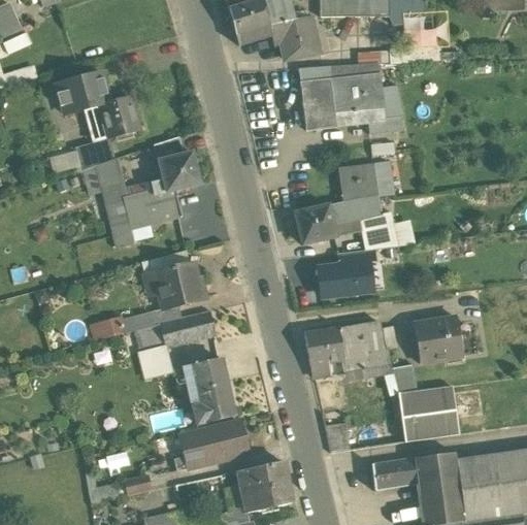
[(259,0),(227,8),(238,45),(269,36),(272,34),(263,0),(259,0)]
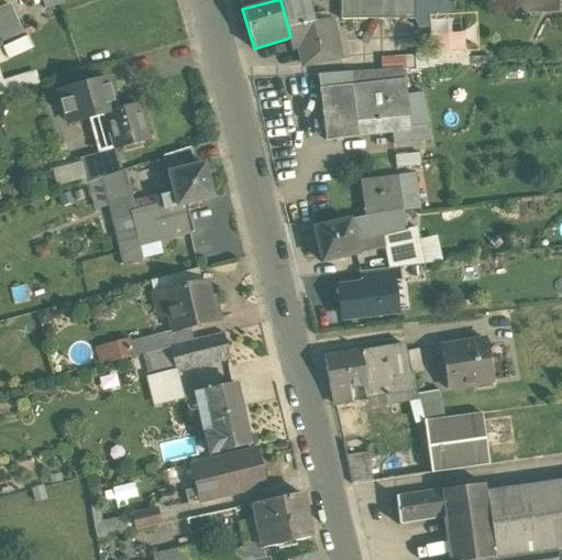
[(281,0),(290,36),(287,39),(294,48),(299,46),(309,42),(305,22),(316,21),(309,0),(281,0)]
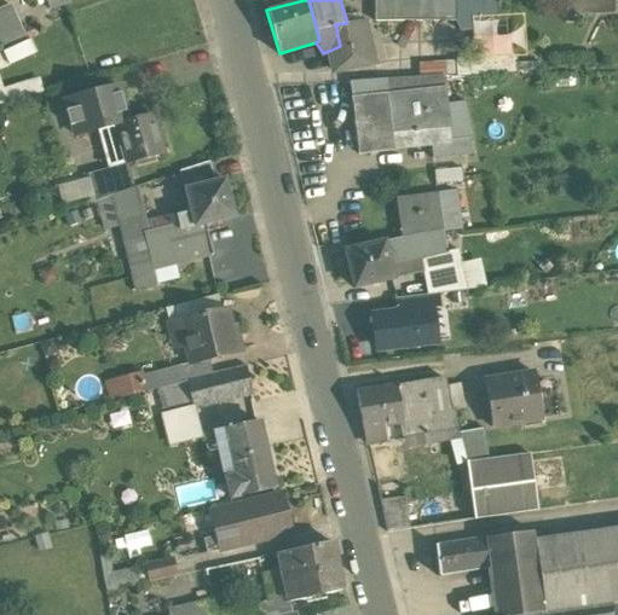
[(374,0),(375,19),(402,19),(400,0),(374,0)]
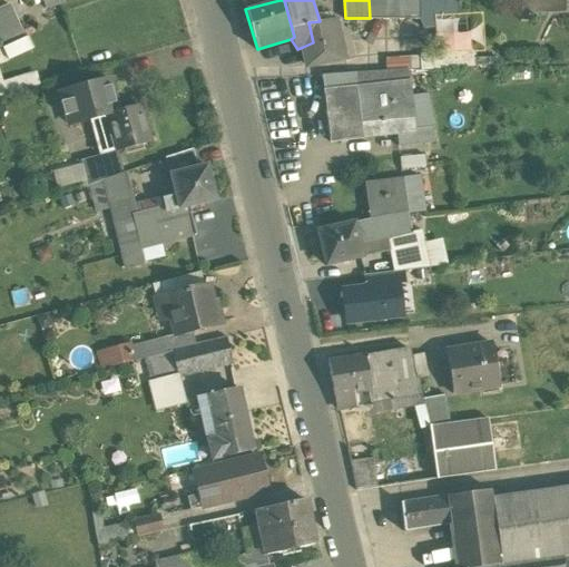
[(369,0),(370,18),(370,32),(423,32),(422,0),(369,0)]
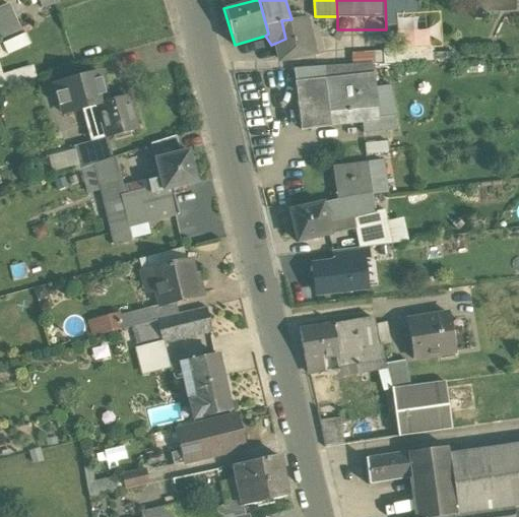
[(0,5),(0,37),(22,27),(10,1),(0,5)]
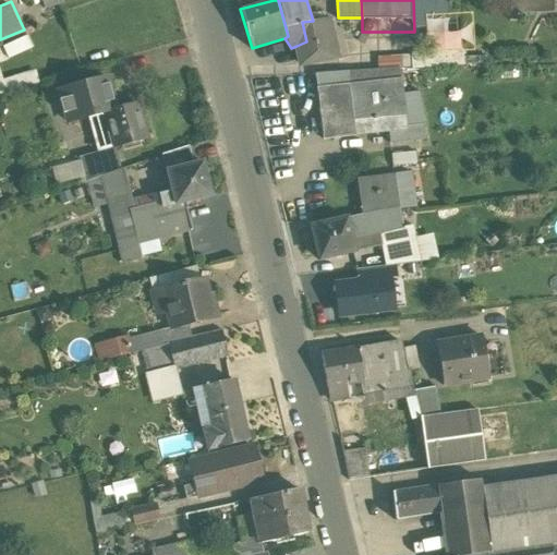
[(313,21),(302,22),(306,41),(297,46),(301,65),(338,56),(329,16),(313,21)]
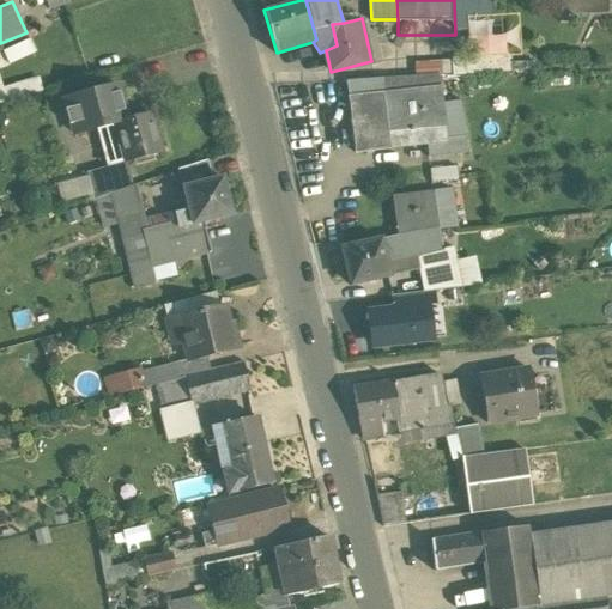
[(0,49),(0,101),(43,89),(41,75),(4,84),(0,71),(0,67),(37,50),(31,36),(0,49)]
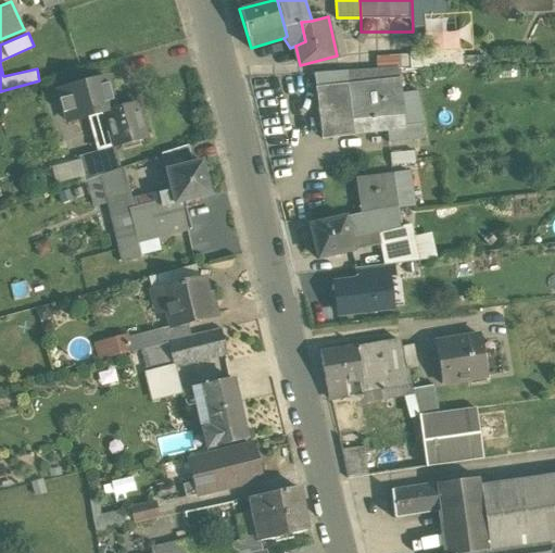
[(399,65),(463,61),(462,48),(377,53),(378,67),(399,65)]
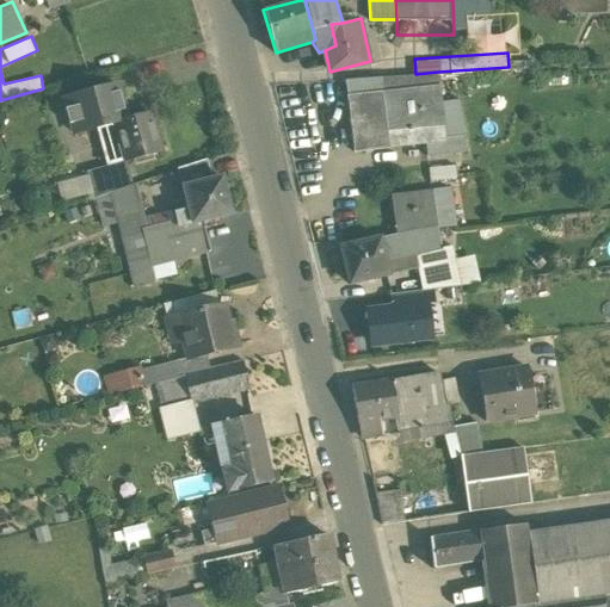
[(350,78),(358,150),(390,147),(383,91),(441,84),(438,72),(416,74),(350,78)]
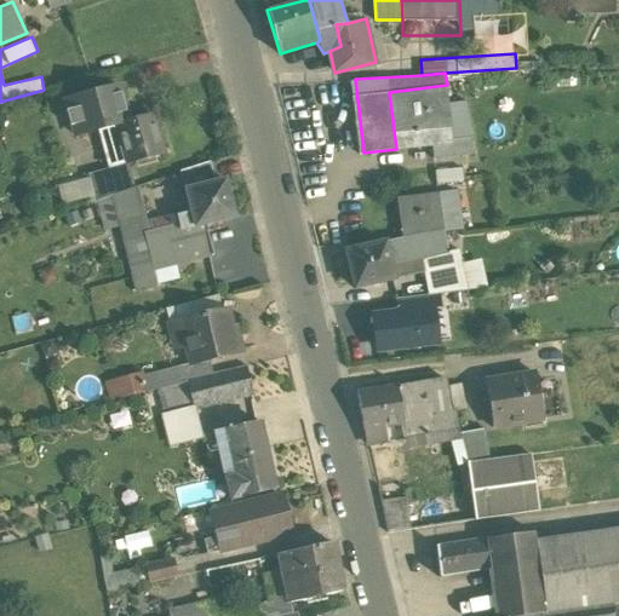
[(120,84),(67,98),(69,108),(67,109),(70,125),(73,124),(75,133),(101,126),(118,121),(130,119),(126,109),(127,108),(124,98),(120,84)]
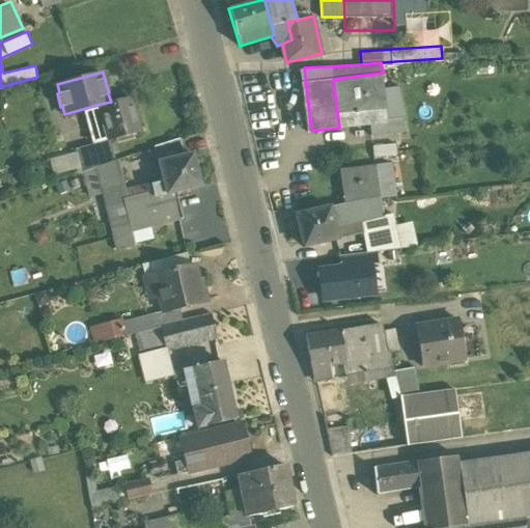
[(383,73),(333,79),(339,128),(372,123),(396,120),(396,116),(388,117),(383,73)]
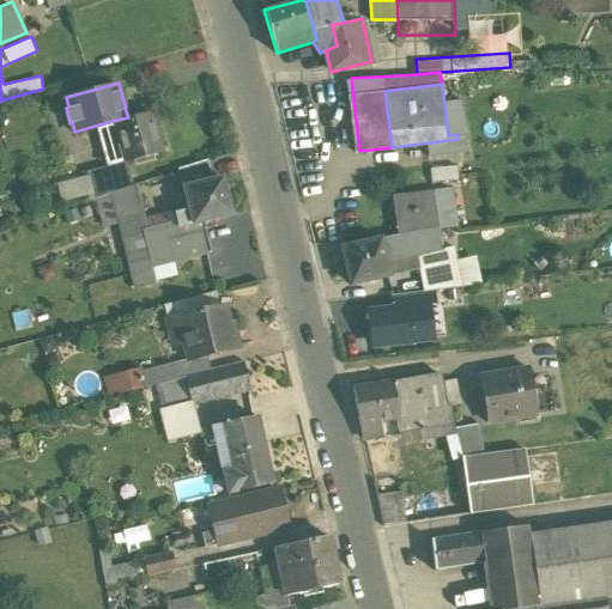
[(128,117),(116,120),(127,159),(127,160),(161,151),(150,111),(128,117)]
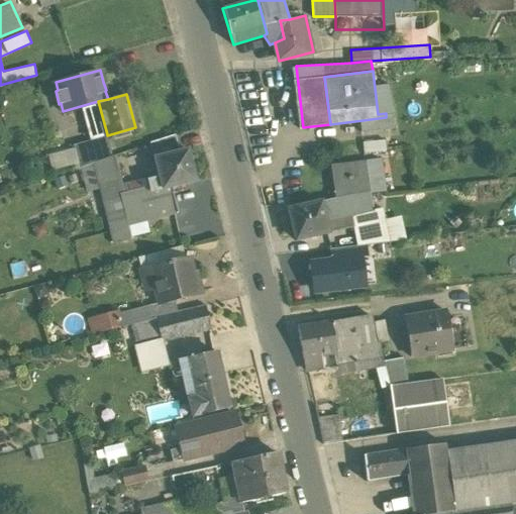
[(98,101),(84,105),(93,138),(106,134),(107,134),(98,101)]
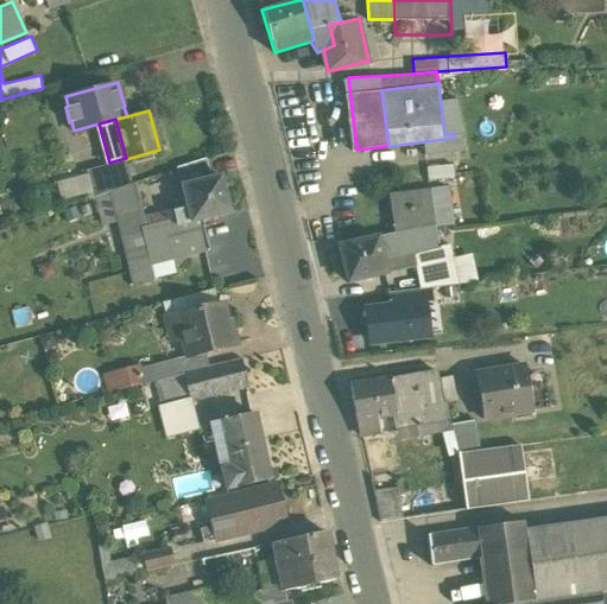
[(454,138),(427,141),(428,156),(465,152),(462,138),(454,138)]
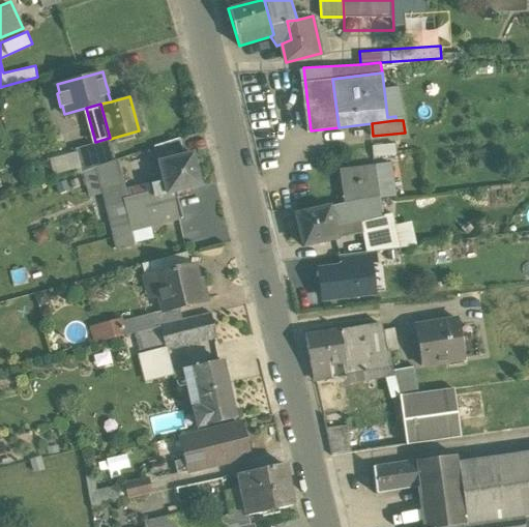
[(179,136),(154,145),(158,160),(184,153),(179,136)]
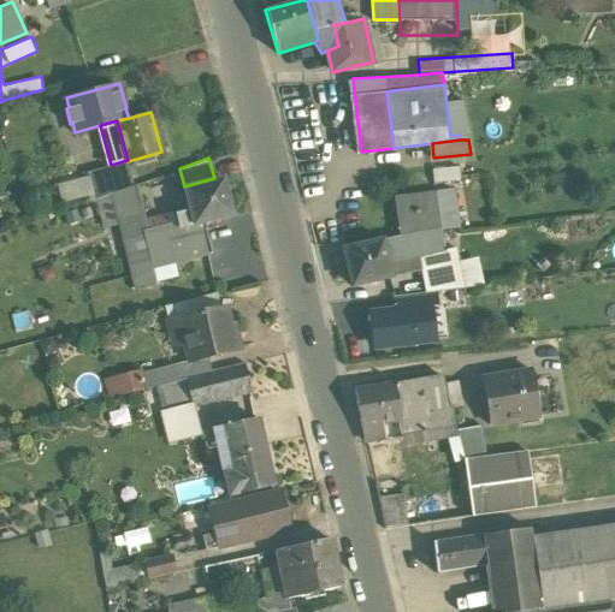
[(111,165),(87,171),(95,197),(98,197),(112,192),(132,185),(134,184),(128,160),(126,160),(111,165)]
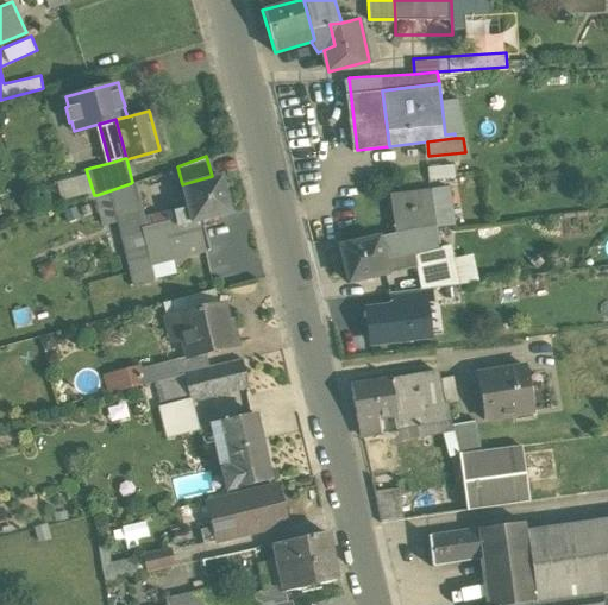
[(453,163),(428,165),(430,178),(455,176),(453,163)]
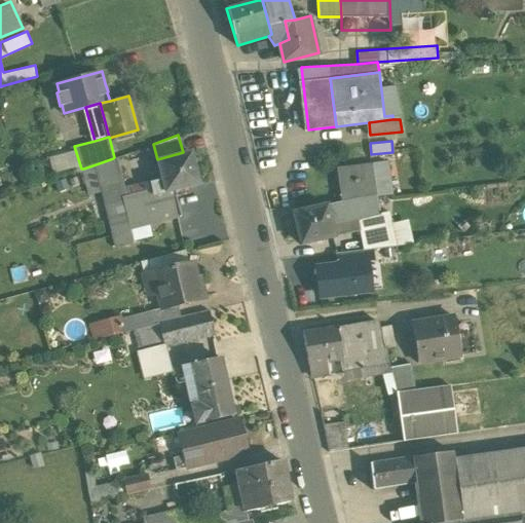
[(183,152),(157,159),(161,178),(164,191),(174,188),(198,182),(190,150),(183,152)]
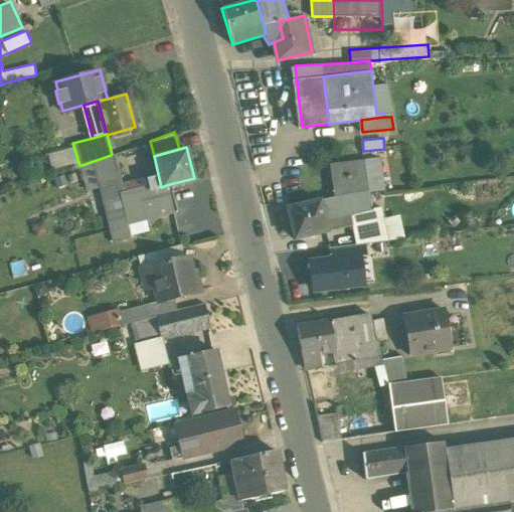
[(111,155),(94,161),(100,184),(101,188),(119,184),(111,155)]
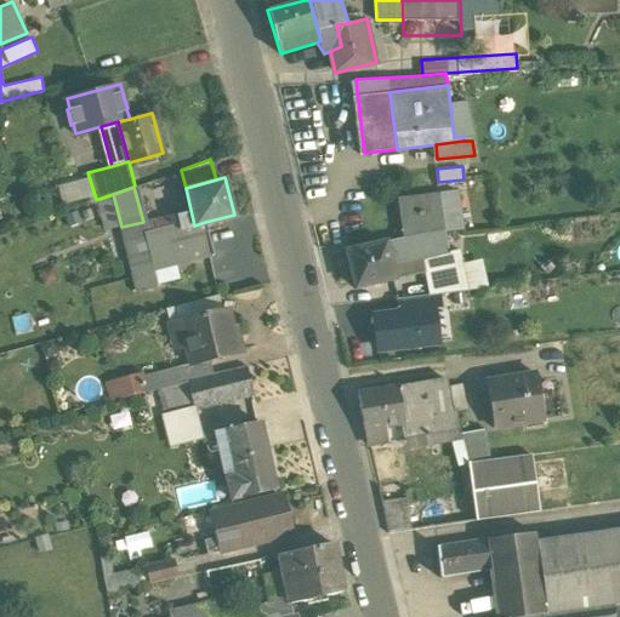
[(458,189),(439,192),(444,229),(464,227),(458,189)]
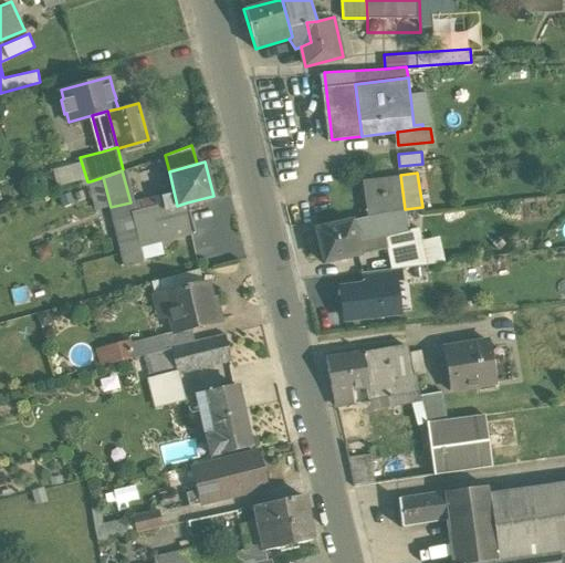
[(400,175),(362,180),(367,216),(405,209),(400,175)]
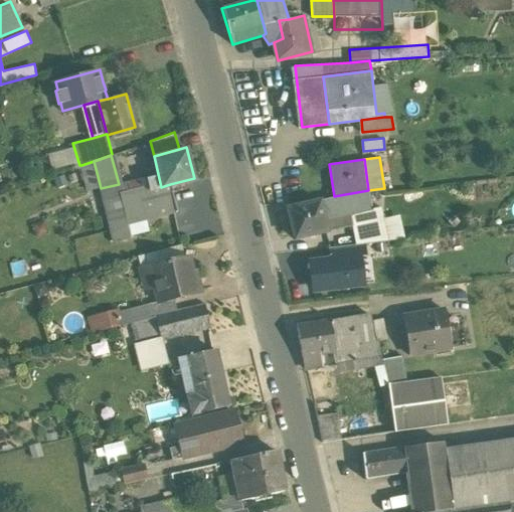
[(94,161),(81,165),(88,187),(100,184),(94,161)]
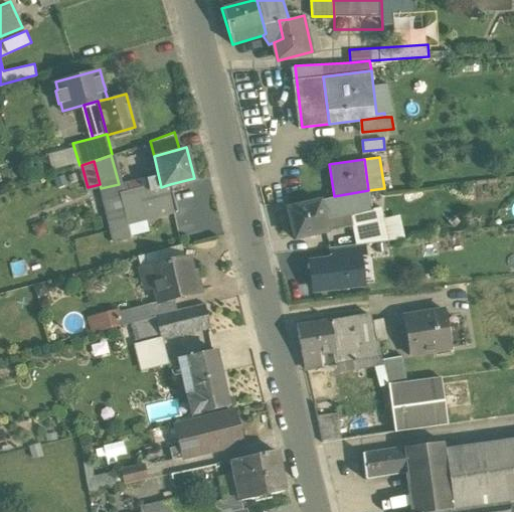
[(158,174),(147,177),(149,189),(150,189),(161,187),(158,174)]
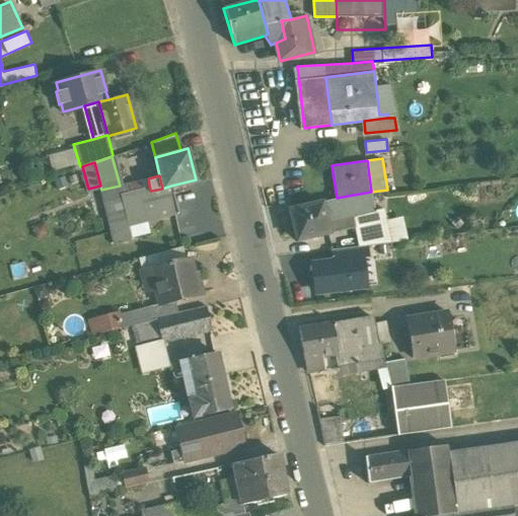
[(120,186),(101,190),(115,241),(131,237),(128,223),(177,211),(171,186),(162,189),(151,191),(150,191),(128,196),(127,193),(122,194),(120,186)]
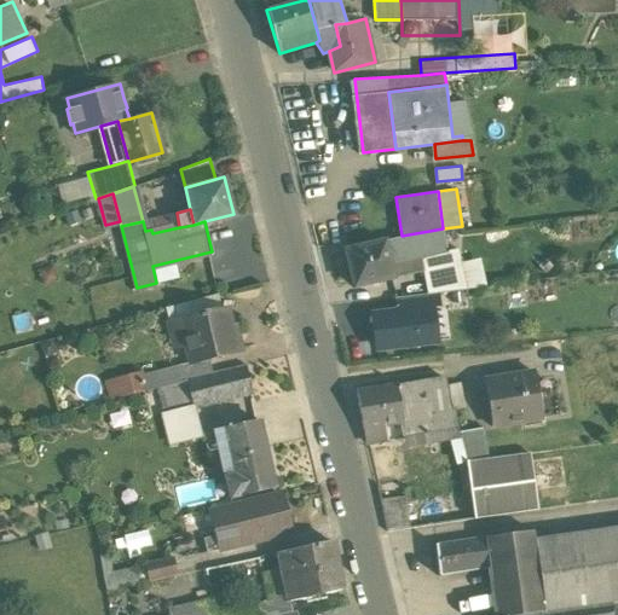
[(402,236),(385,239),(391,264),(421,256),(448,250),(443,228),(402,236)]
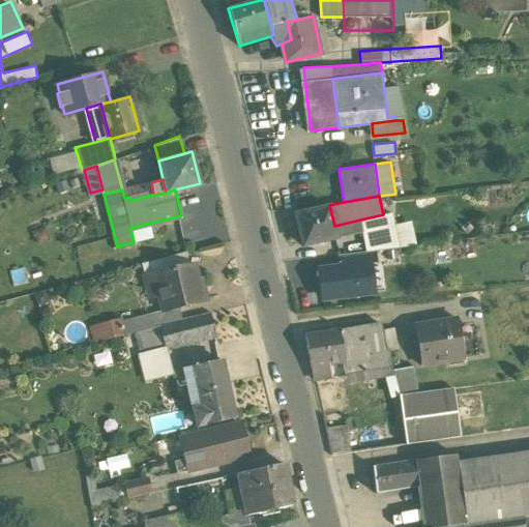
[(329,205),(296,213),(303,245),(336,237),(334,226),(329,205)]
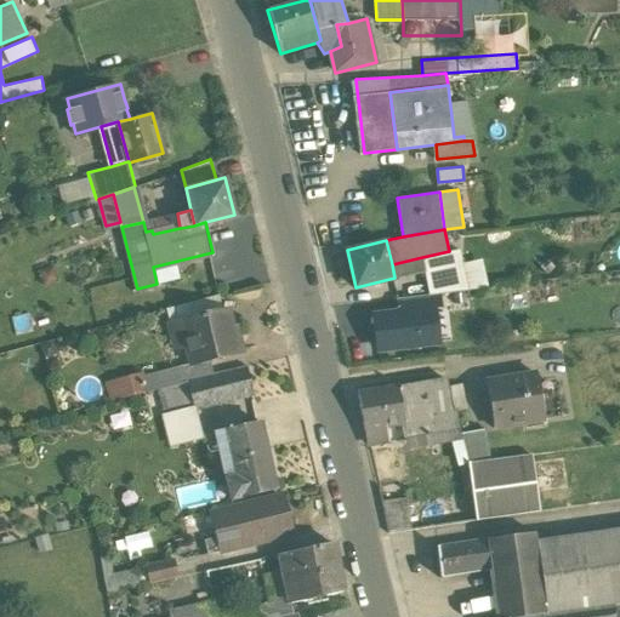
[(449,251),(422,257),(430,293),(441,292),(468,289),(462,262),(460,249),(449,251)]
